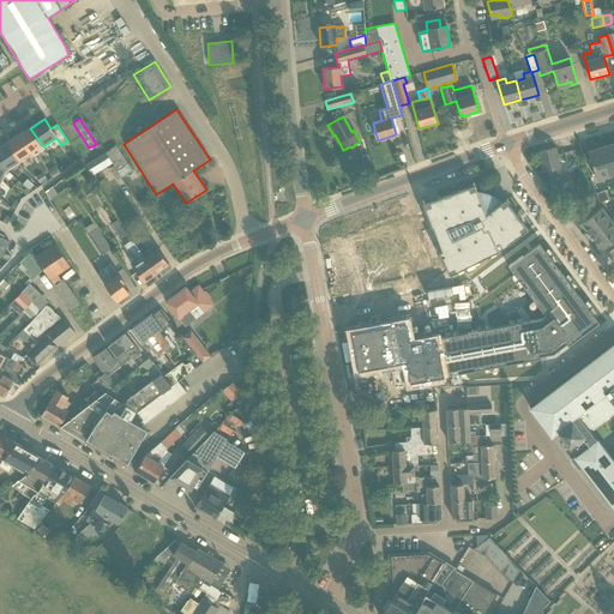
[(30,128),(18,136),(31,155),(32,156),(44,149),(43,146),(30,128)]
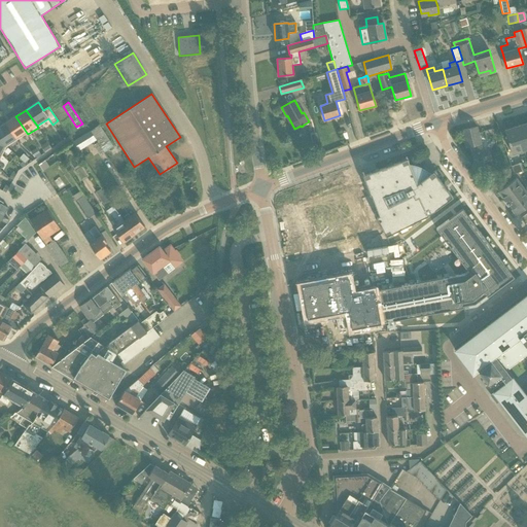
[(15,116),(5,124),(16,140),(27,133),(15,116)]
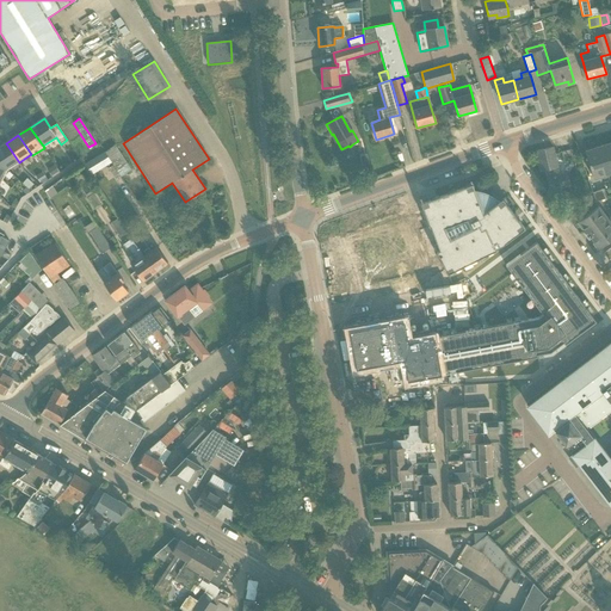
[(6,143),(0,146),(0,159),(13,166),(19,162),(6,143)]
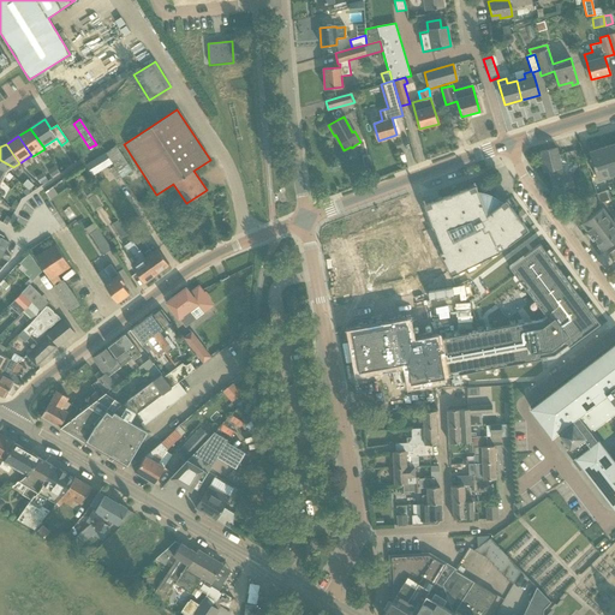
[(115,147),(105,153),(112,165),(121,178),(132,171),(115,147)]
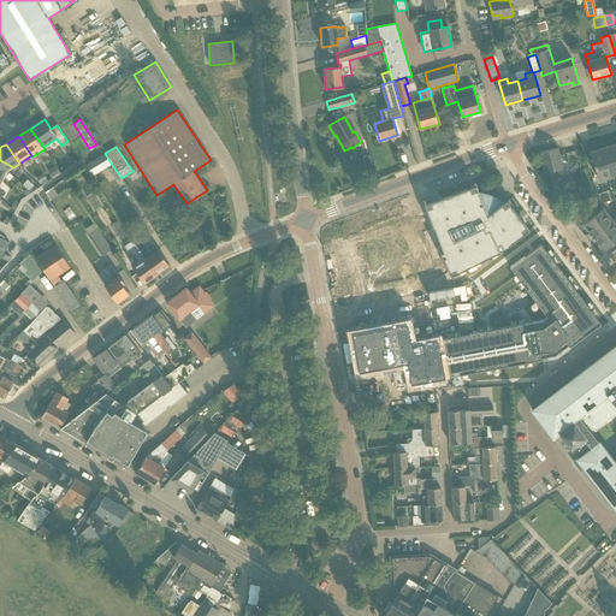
[(606,147),(590,152),(598,181),(615,176),(606,147)]
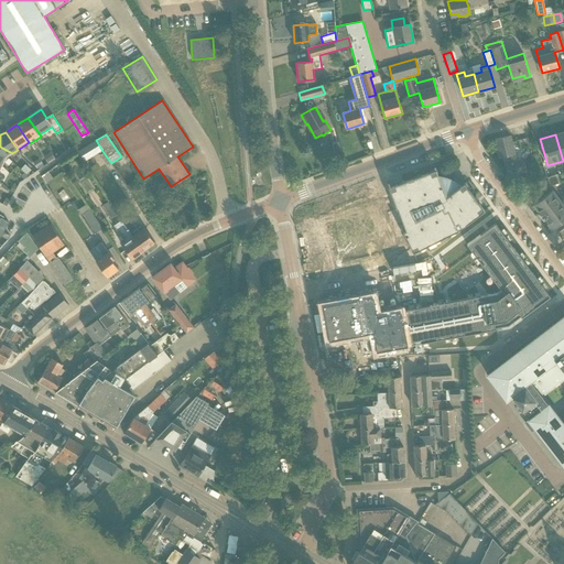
[(498,158),(502,156),(508,176),(525,172),(523,160),(516,161),(514,153),(510,136),(494,140),(498,158)]
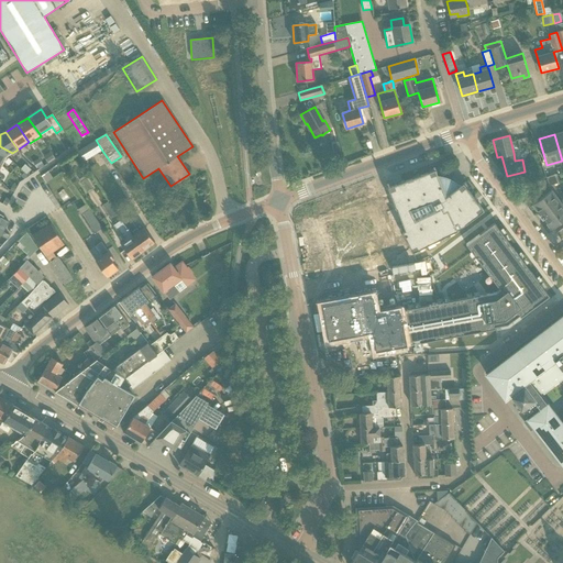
[(96,140),(77,152),(84,162),(102,151),(96,140)]
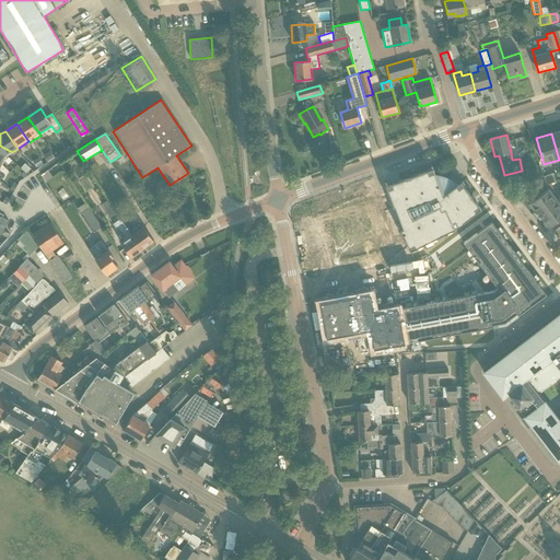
[(0,146),(0,164),(2,165),(7,155),(12,152),(0,146)]
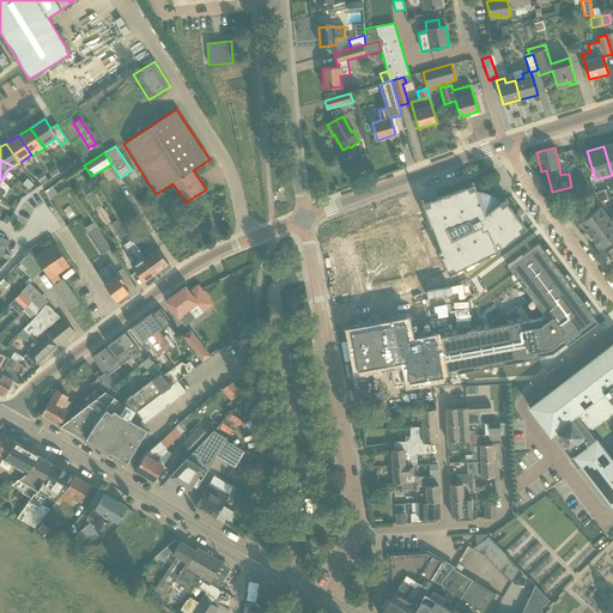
[(52,187),(44,193),(49,199),(56,194),(52,187)]
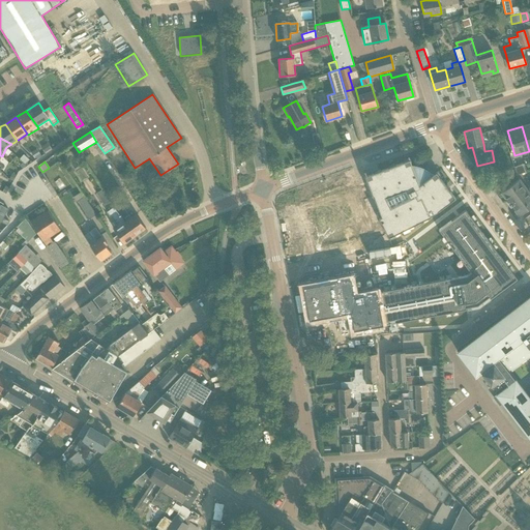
[(526,172),(524,164),(513,167),(517,175),(526,172)]
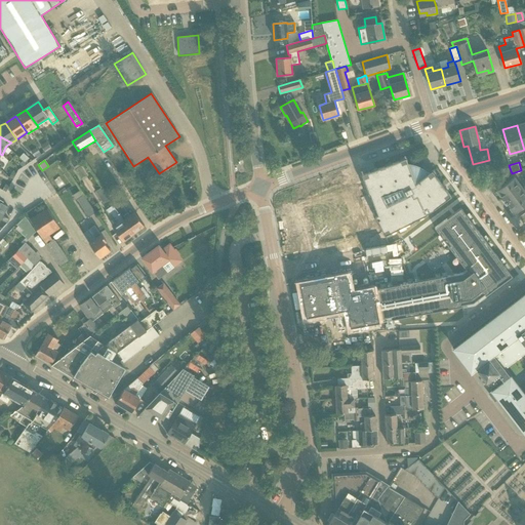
[(364,176),(363,176),(369,195),(375,210),(372,211),(384,234),(390,231),(391,232),(399,228),(398,227),(403,224),(404,226),(413,221),(412,219),(417,216),(418,218),(423,215),(427,214),(426,213),(432,210),(450,196),(445,189),(443,190),(440,185),(441,184),(436,176),(434,177),(430,172),(426,175),(421,172),(416,176),(415,172),(417,171),(417,170),(419,166),(415,165),(410,164),(407,163),(403,163),(399,164),(395,165),(391,166),(376,171),(364,176)]
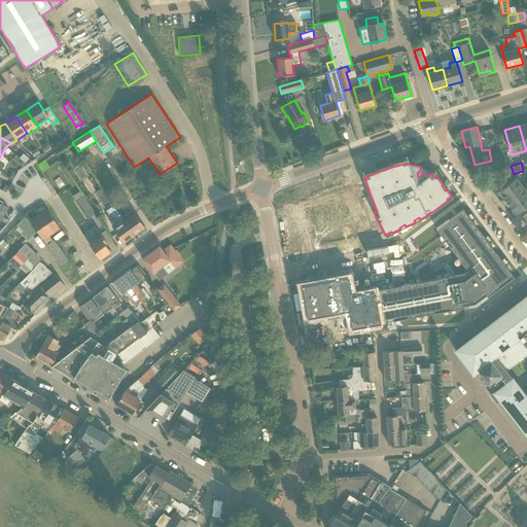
[(516,214),(526,206),(526,194),(516,178),(498,191),(505,201),(504,202),(507,206),(508,205),(516,214)]
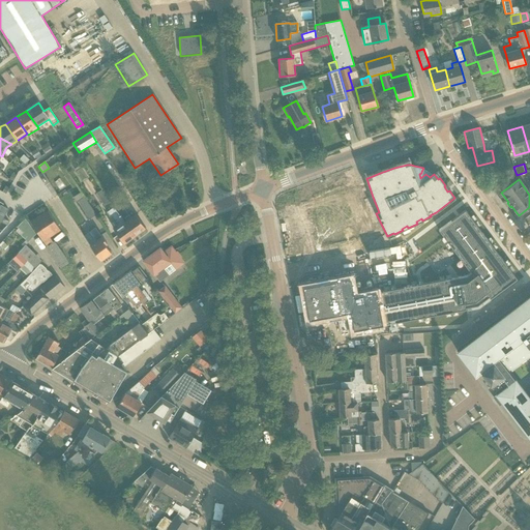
[(320,195),(287,207),(292,221),(295,228),(291,230),(299,252),(371,226),(361,199),(360,196),(357,188),(355,182),(331,192),(320,195)]
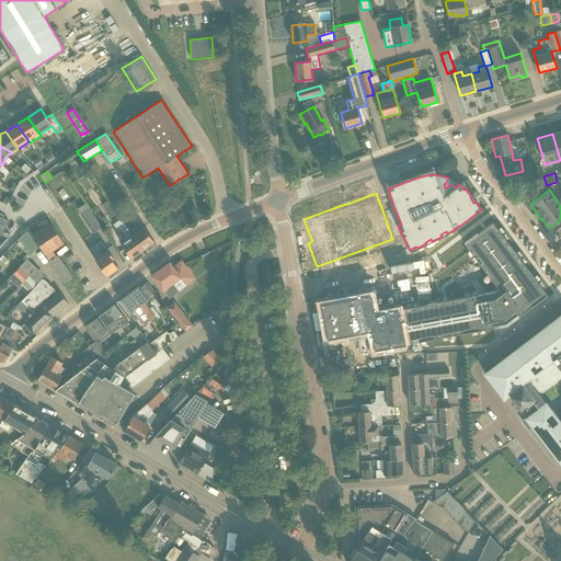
[(385,196),(378,199),(381,207),(388,205),(385,196)]
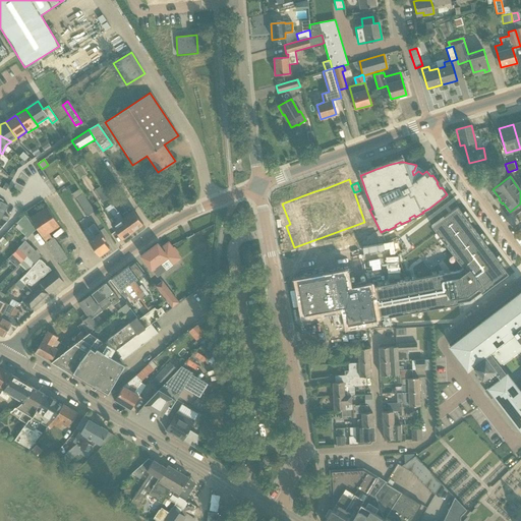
[(95,190),(102,203),(109,198),(101,186),(95,190)]
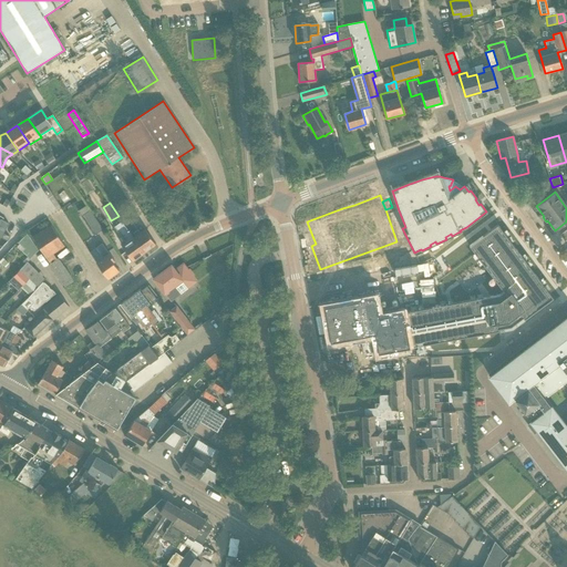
[(85,206),(78,210),(94,236),(102,230),(85,206)]
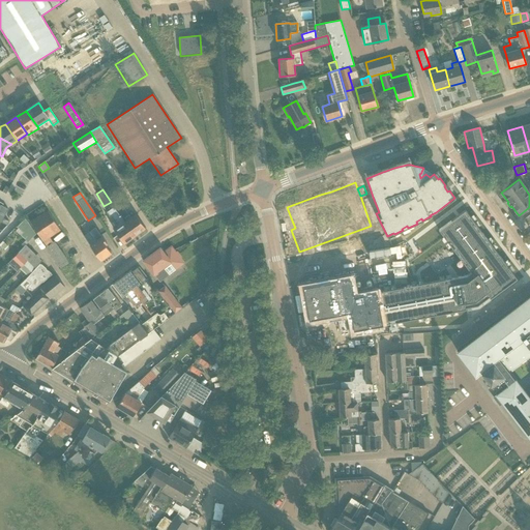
[(120,203),(113,207),(135,237),(146,229),(136,213),(130,217),(120,203)]
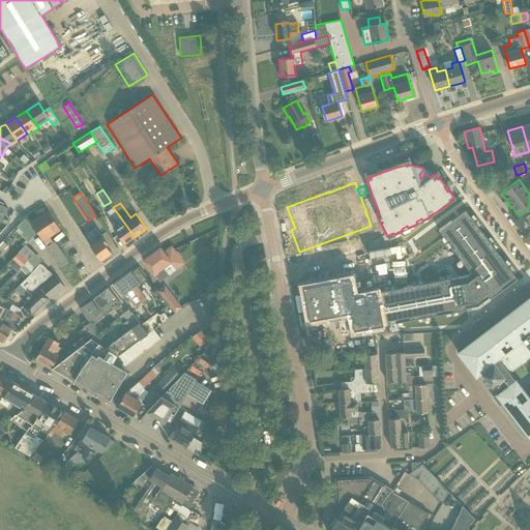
[(31,217),(28,219),(46,246),(45,247),(62,271),(66,269),(65,266),(69,263),(54,241),(53,242),(50,238),(60,231),(42,204),(29,213),(31,217)]
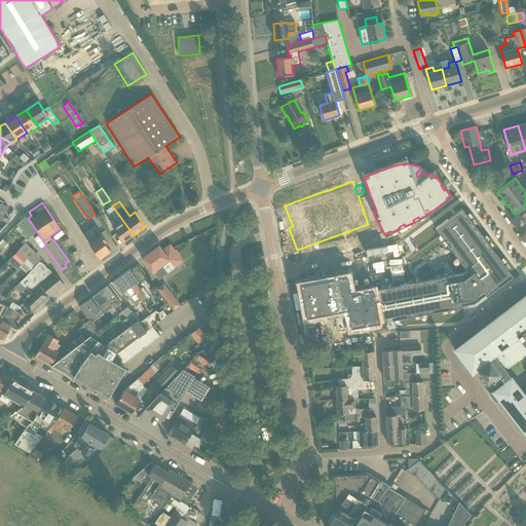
[(134,235),(112,205),(106,211),(116,225),(112,228),(122,243),(134,235)]
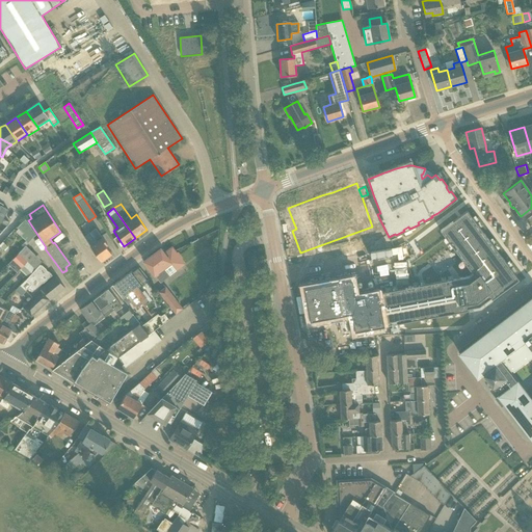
[(351,280),(303,288),(310,321),(342,315),(344,329),(354,327),(354,331),(384,326),(468,311),(468,309),(479,307),(490,298),(491,300),(519,280),(467,211),(440,231),(472,273),(468,276),(378,293),(355,297),(351,280)]
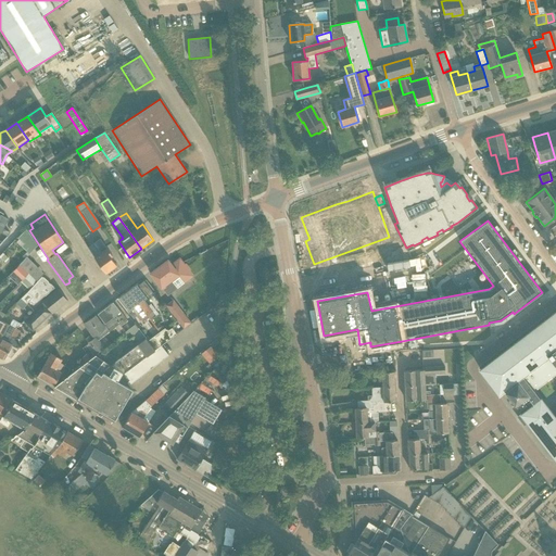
[(23,243),(30,236),(26,229),(17,238),(23,243)]
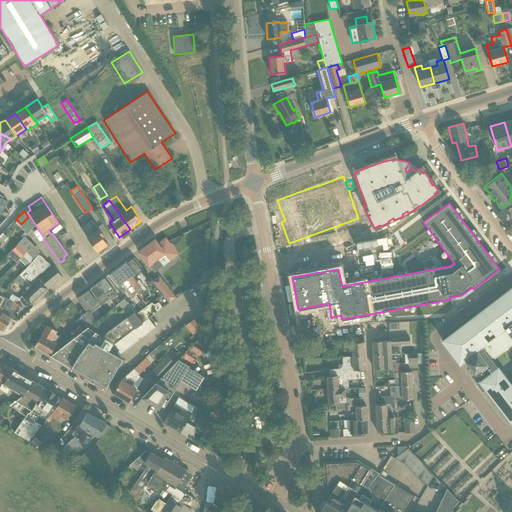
[(92,232),(86,236),(98,253),(108,246),(102,238),(104,236),(92,220),(86,224),(92,232)]
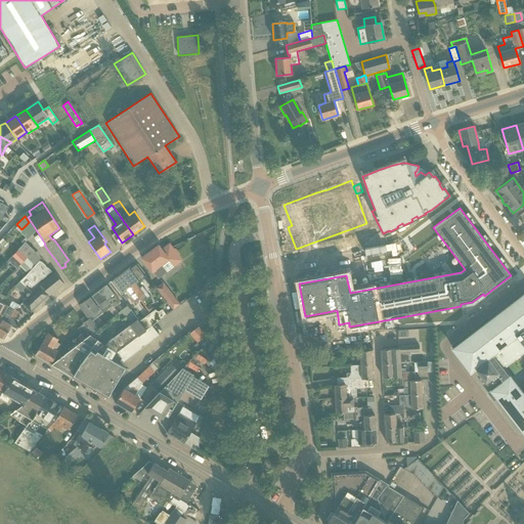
[(13,258),(19,264),(34,251),(25,242),(17,250),(19,251),(13,258)]
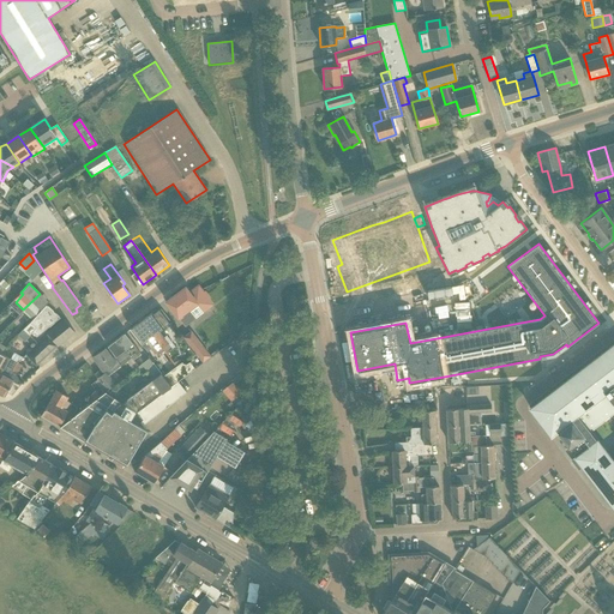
[(185,287),(166,302),(185,325),(196,317),(191,312),(198,306),(203,312),(212,305),(208,300),(210,298),(205,290),(203,293),(200,290),(197,286),(188,292),(185,287)]
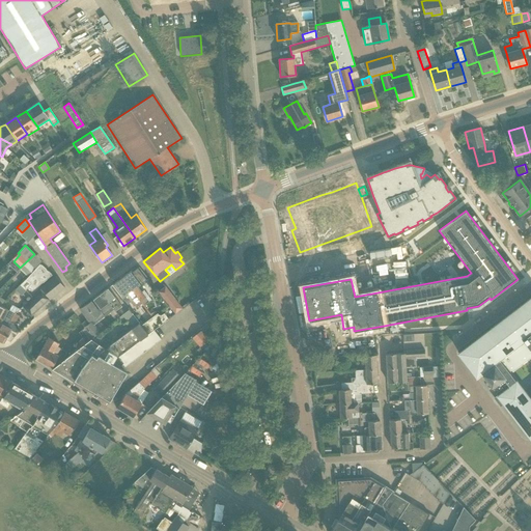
[(28,261),(34,269),(42,260),(34,254),(28,261)]
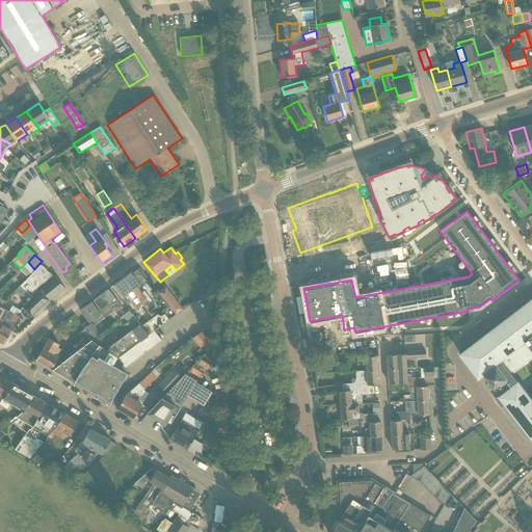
[(26,280),(31,285),(27,288),(31,292),(52,275),(40,264),(26,280)]
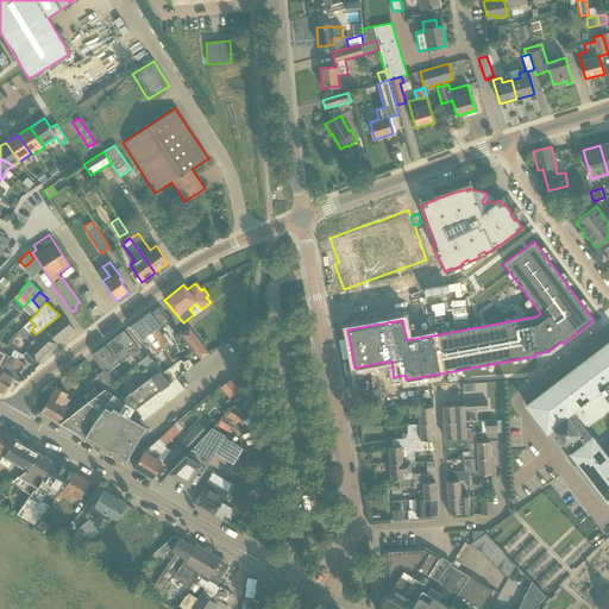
[(140,318),(161,345),(164,350),(173,344),(164,333),(162,334),(157,328),(162,325),(169,319),(159,306),(151,312),(150,311),(140,318)]
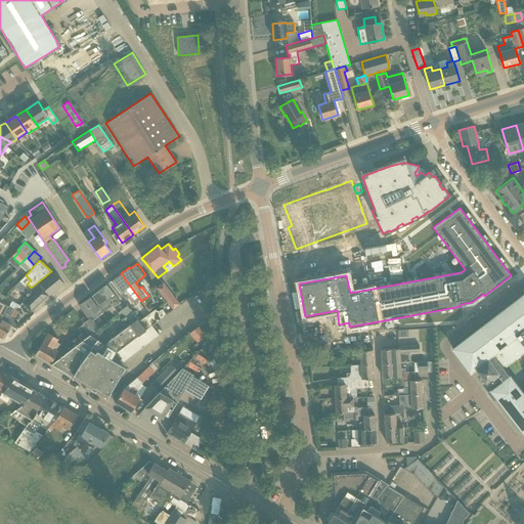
[(55,272),(40,285),(49,295),(63,284),(55,272)]
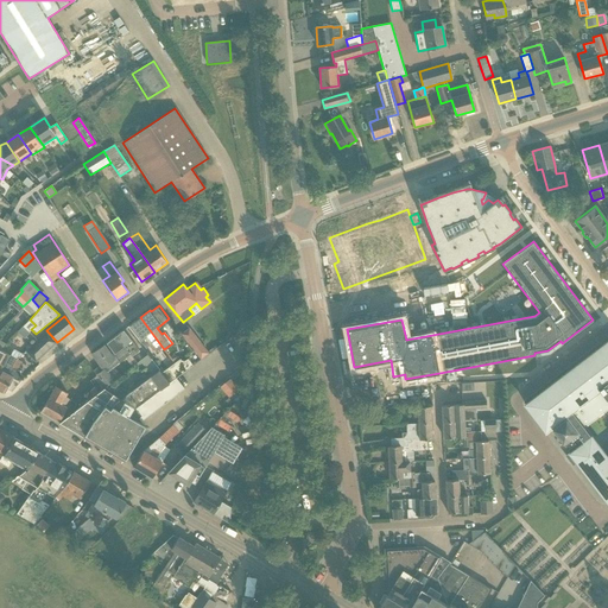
[(140,317),(130,325),(146,348),(147,347),(151,348),(152,347),(154,350),(160,344),(140,317)]
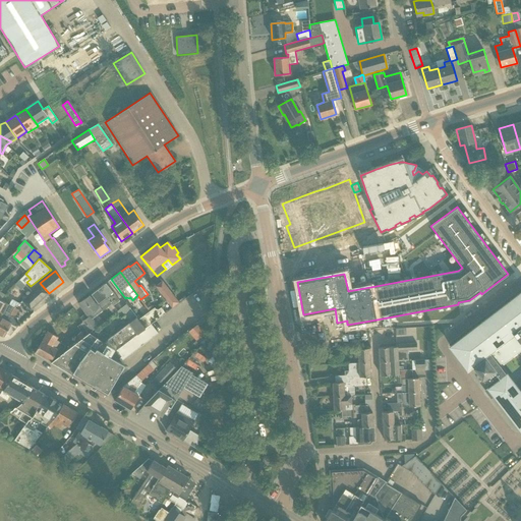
[(155,286),(171,308),(179,302),(162,281),(155,286)]
